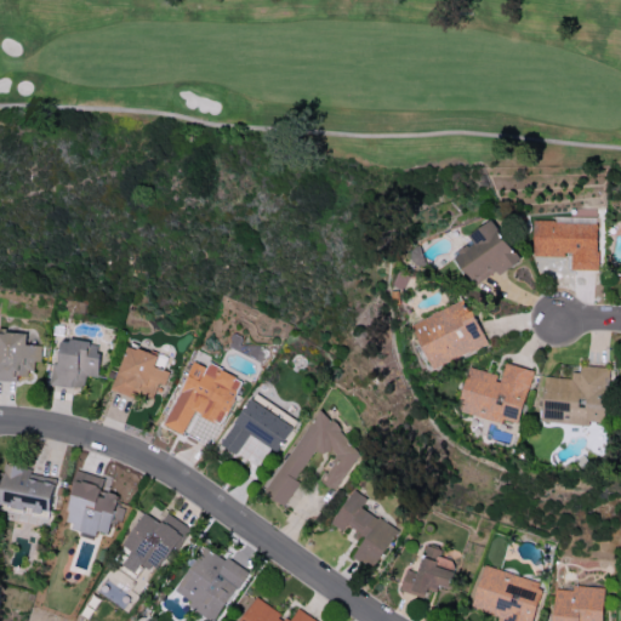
[(469,234),(474,243),(455,255),(474,285),(495,272),(497,275),(520,260),(494,218),(469,234)]
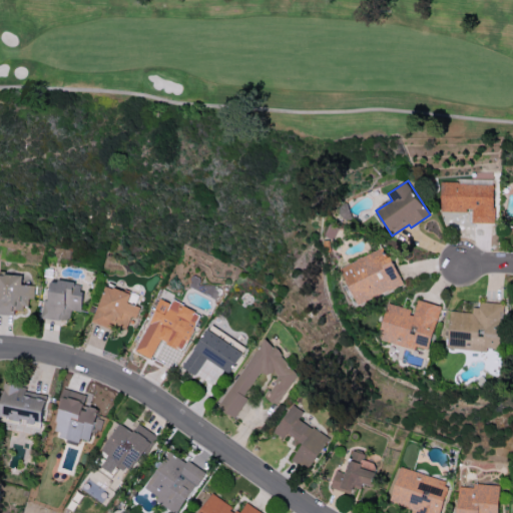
[(355,305),(402,286),(386,246),(339,266),(355,305)]
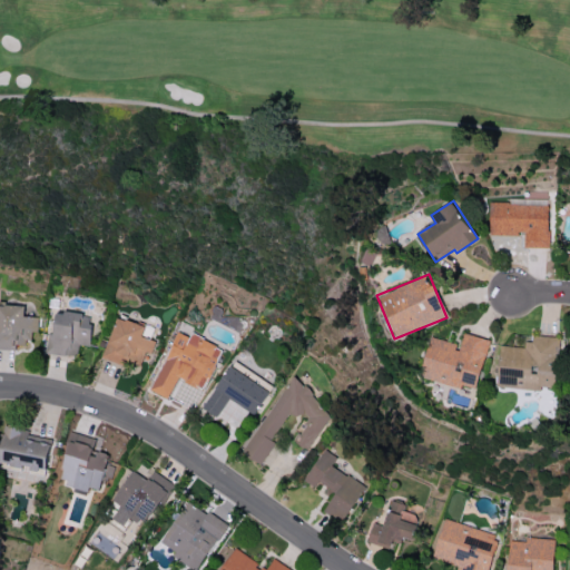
[(0,349),(16,350),(16,342),(31,343),(32,331),(38,332),(39,317),(25,316),(26,305),(0,304),(0,349)]
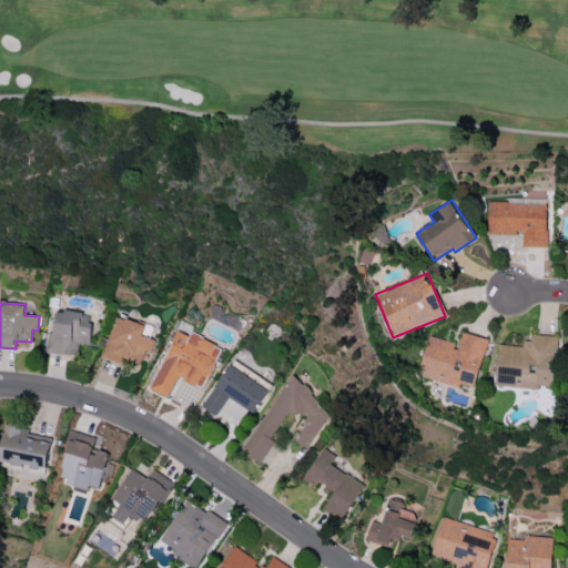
[(89,345),(93,314),(58,310),(54,333),(48,332),(46,352),(77,356),(79,343),(89,345)]
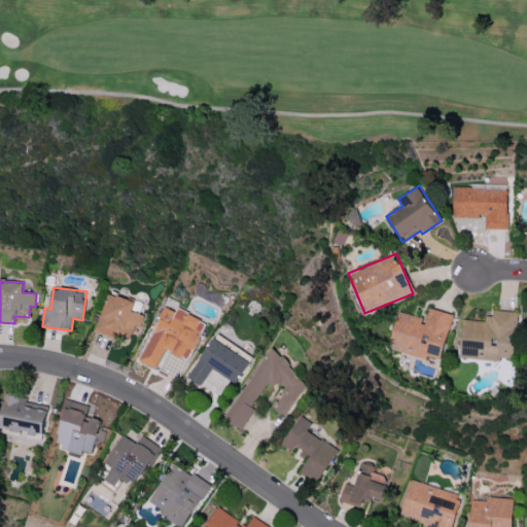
[(132,311),(135,302),(108,292),(95,331),(114,338),(116,334),(133,340),(141,314),(132,311)]
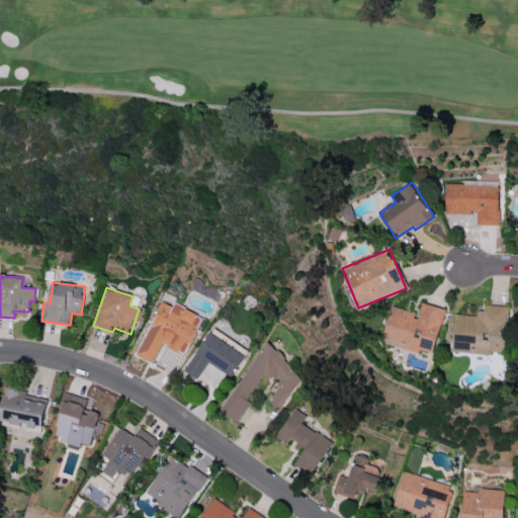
[(138,355),(154,361),(161,343),(186,354),(201,315),(174,304),(173,306),(161,300),(138,355)]
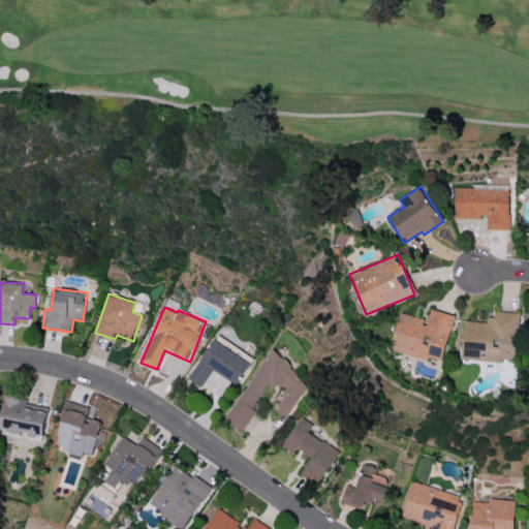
[(399,312),(390,350),(427,360),(427,356),(442,361),(454,314),(429,308),(426,319),(399,312)]
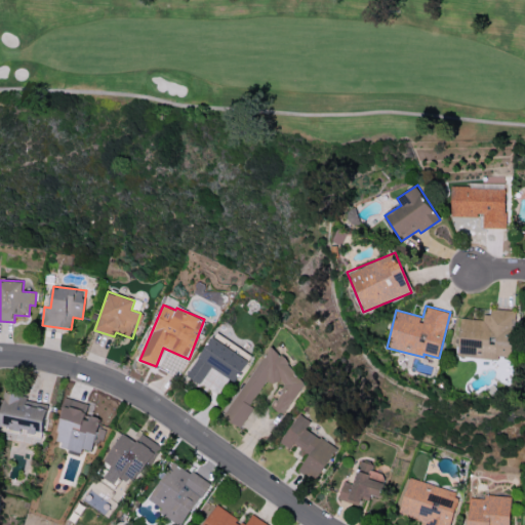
[(461,318),(457,356),(498,360),(498,356),(511,357),(515,312),(484,310),(483,320),(461,318)]
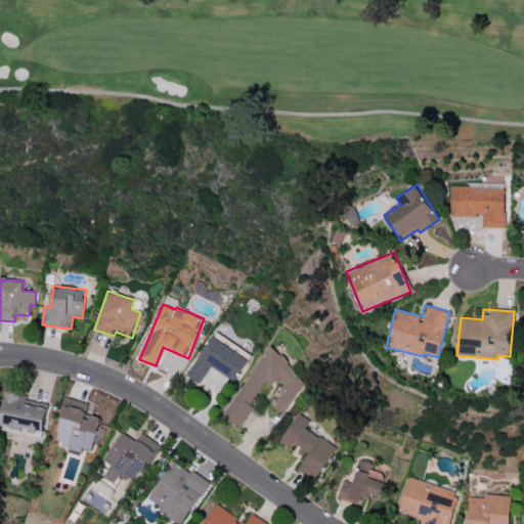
[(251,354),(214,331),(186,375),(200,383),(211,365),(234,381),(251,354)]
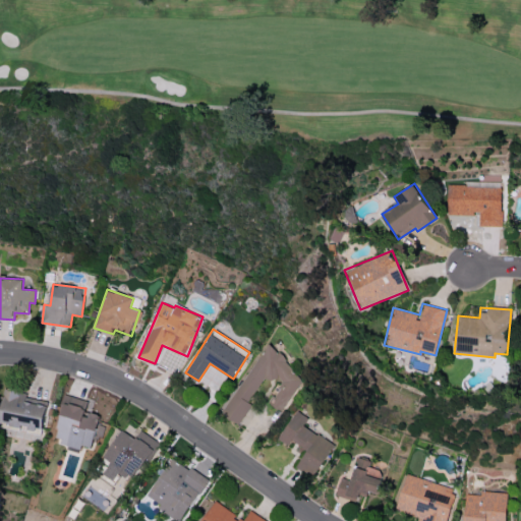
[(305,372),(264,347),(223,414),(239,424),(251,403),(249,402),(266,374),(282,384),(271,404),(283,411),(305,372)]
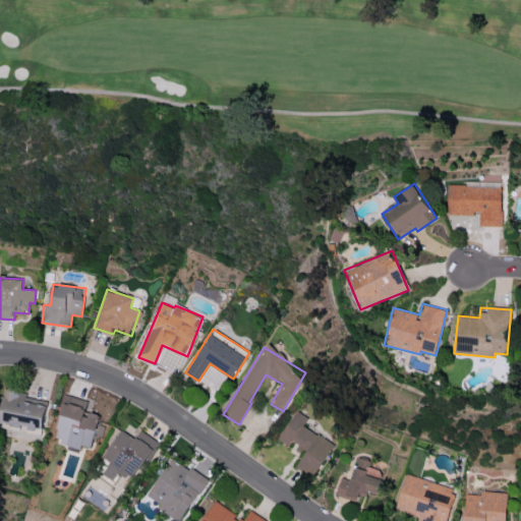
[(0,423),(42,432),(48,403),(26,398),(29,392),(6,388),(0,414),(0,423)]
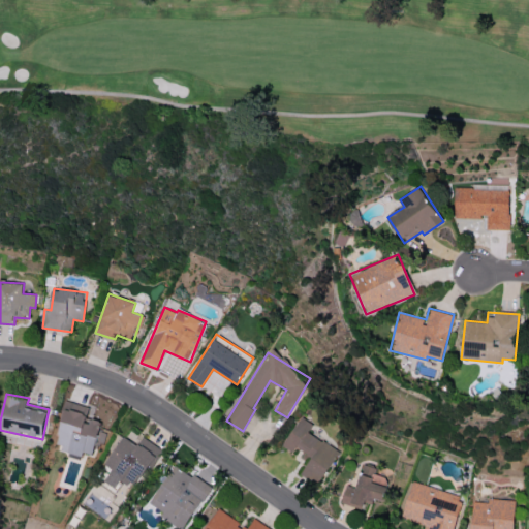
[(90,406),(65,401),(55,449),(82,456),(83,453),(92,455),(100,419),(88,417),(90,406)]
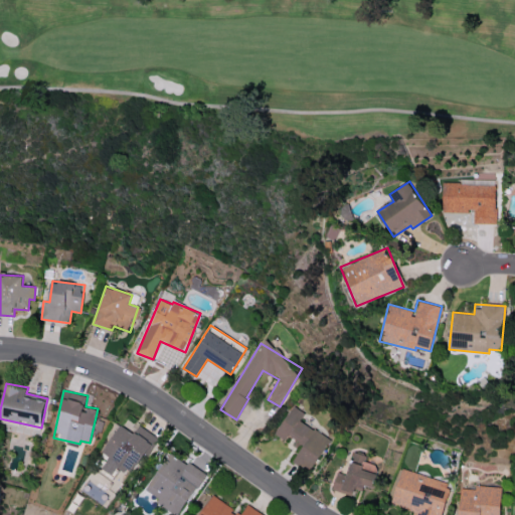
[(275,434),(285,441),(288,435),(303,445),(293,461),(309,472),(330,440),(300,420),(305,412),(294,405),(275,434)]
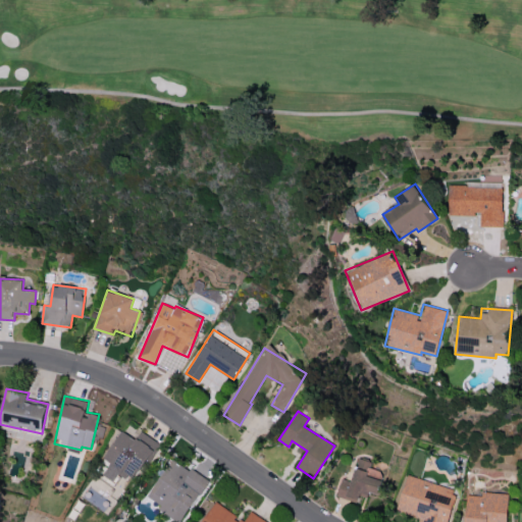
[(101,461),(108,465),(102,475),(113,481),(118,473),(134,482),(158,442),(140,431),(135,439),(120,430),(101,461)]
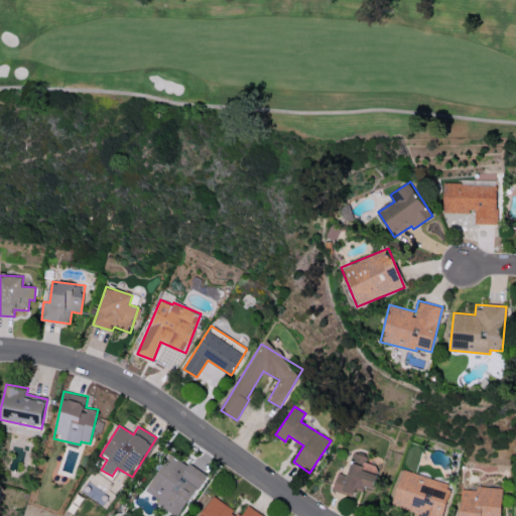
[(178,515),(205,475),(169,453),(146,491),(163,502),(160,506),(175,515),(178,515)]
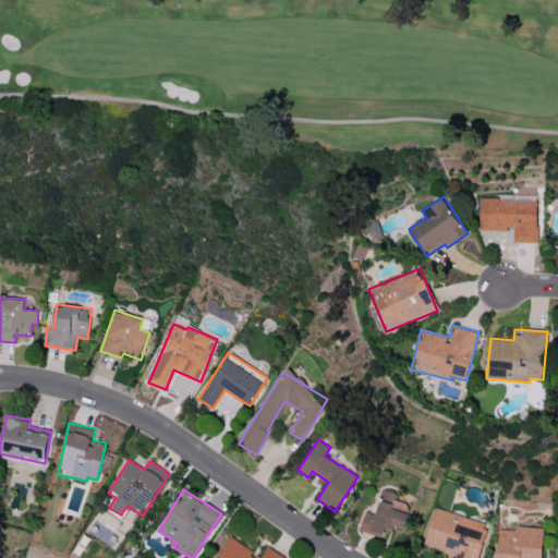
[(410,505),(395,500),(397,494),(384,489),(376,514),(365,511),(360,531),(383,537),(386,526),(402,531),(410,505)]
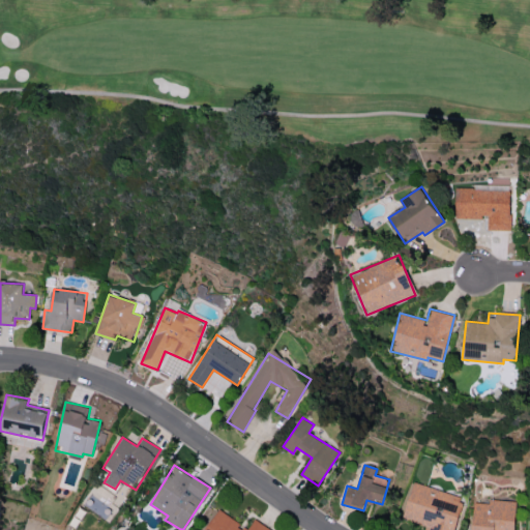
[(428,526),(425,529),(454,529),(464,497),(413,482),(403,519),(428,526)]
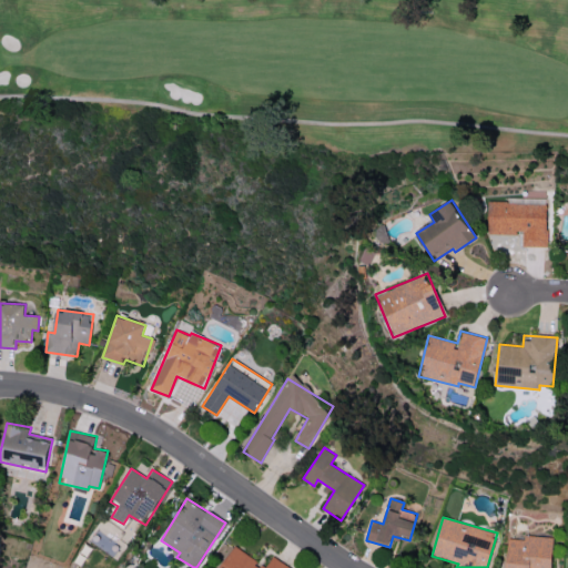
[(550,567),(554,537),(524,535),(524,539),(508,538),(506,567),(550,567)]
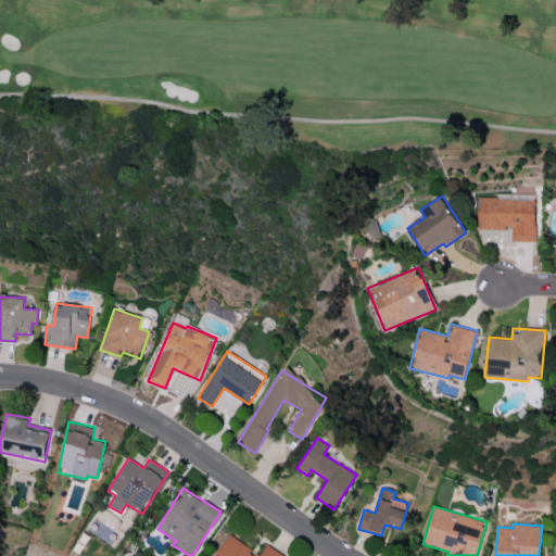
[(285,555),(267,544),(260,555),(228,534),(214,555),(285,555)]
